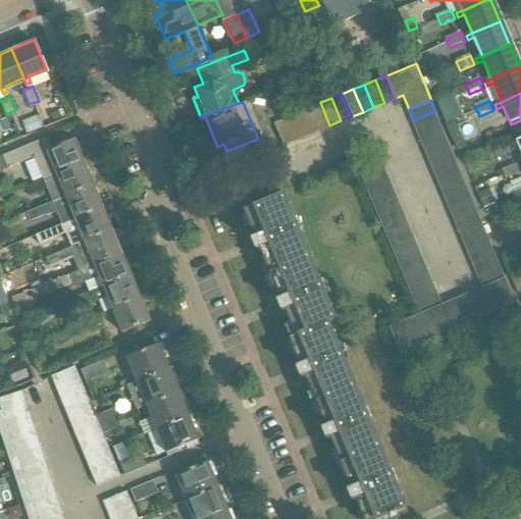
[(318,130),(329,125),(320,102),(309,107),(318,130)]
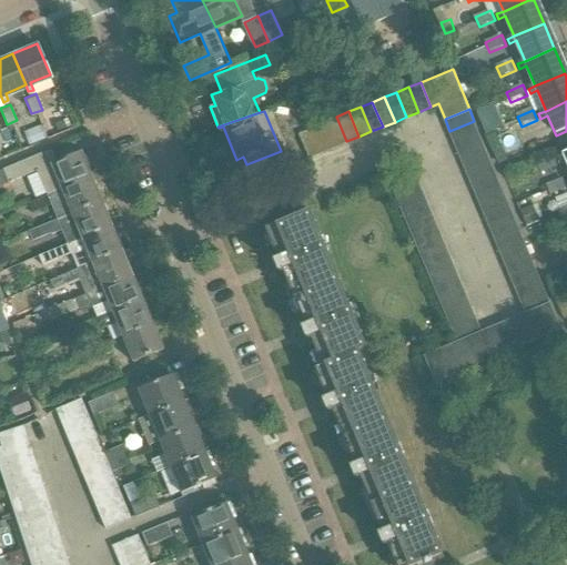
[(56,122),(59,130),(71,125),(68,117),(56,122)]
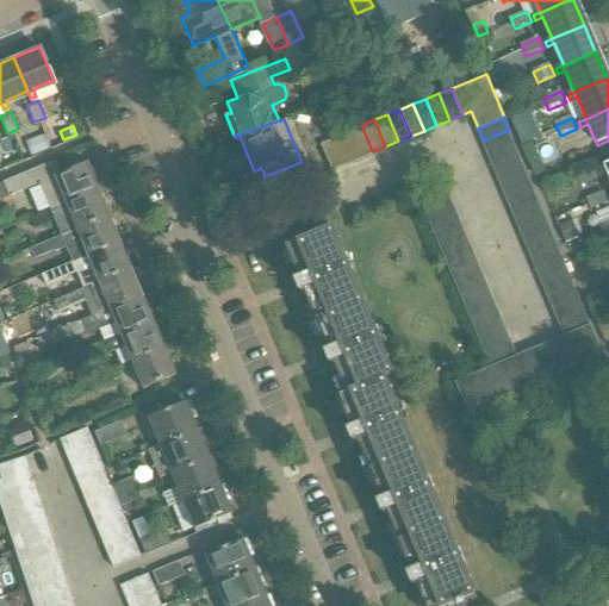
[(359,157),(372,151),(361,125),(348,130),(359,157)]
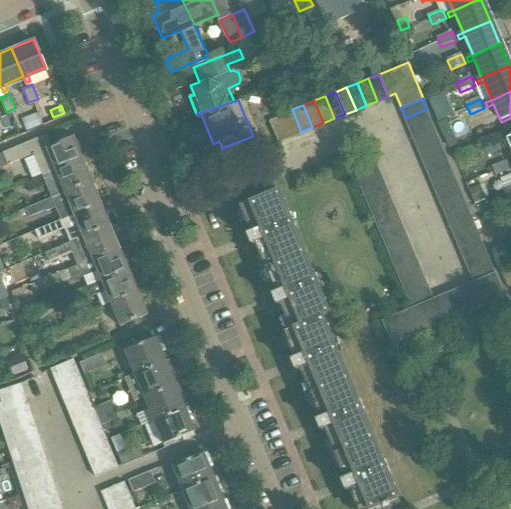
[(290,136),(301,132),(292,109),(281,114),(290,136)]
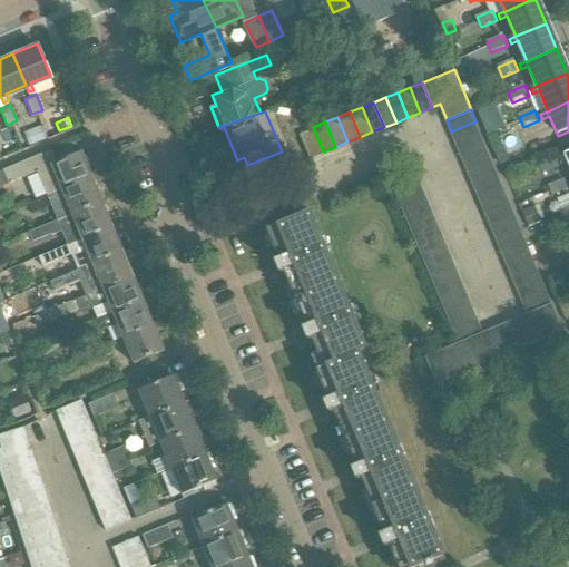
[(476,121),(451,132),(457,144),(481,133),(476,121)]
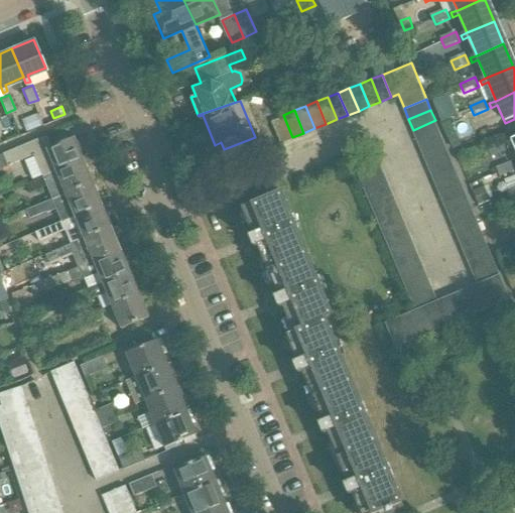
[(23,118),(27,130),(43,124),(38,112),(23,118)]
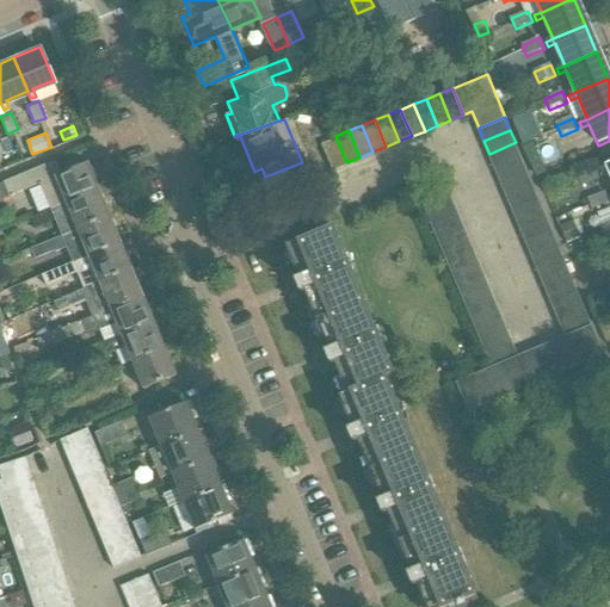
[(346,162),(336,136),(322,141),(333,168),(346,162)]
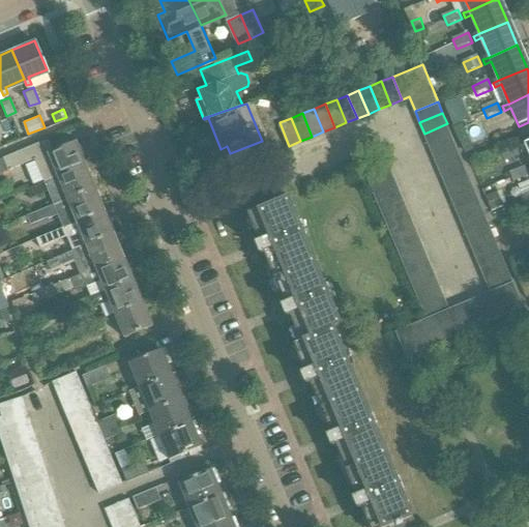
[(451,135),(447,123),(424,134),(430,145),(451,135)]
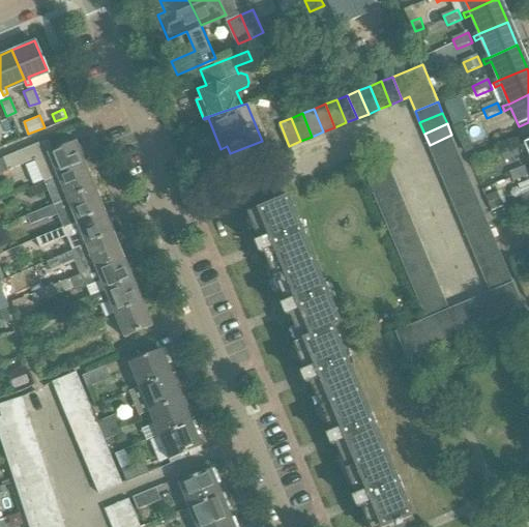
[(451,135),(430,145),(434,155),(457,146),(451,135)]
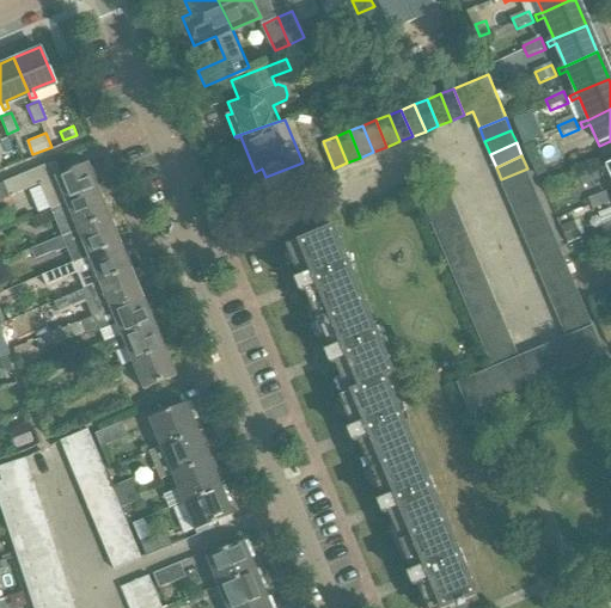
[(48,159),(0,177),(0,197),(41,182),(50,206),(52,206),(96,186),(85,159),(53,171),(48,159)]
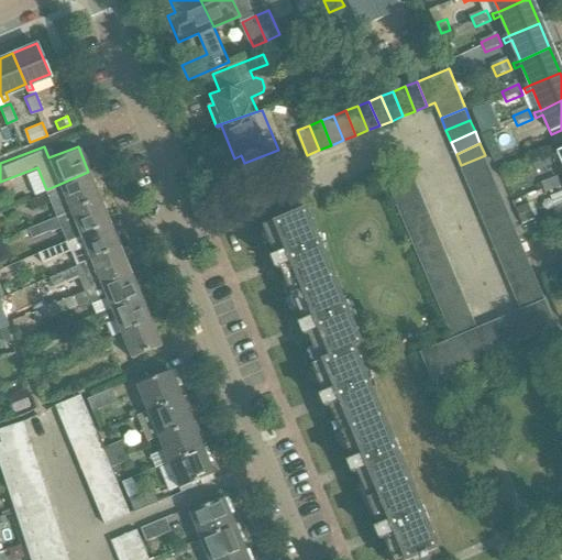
[(551,163),(547,153),(531,160),(536,169),(551,163)]
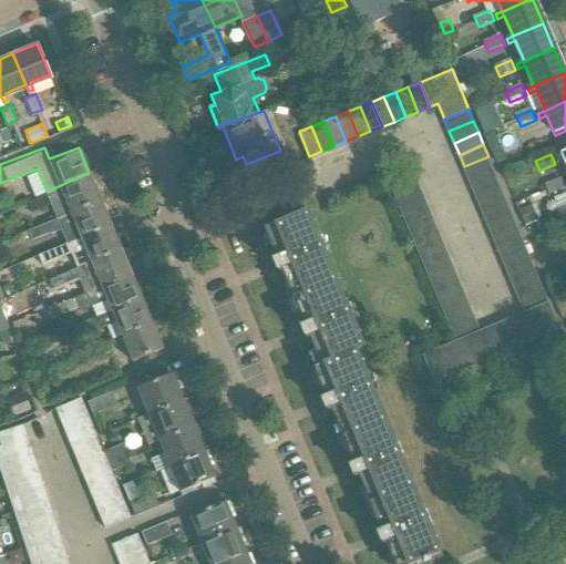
[(489,156),(464,166),(470,178),(494,168),(489,156)]
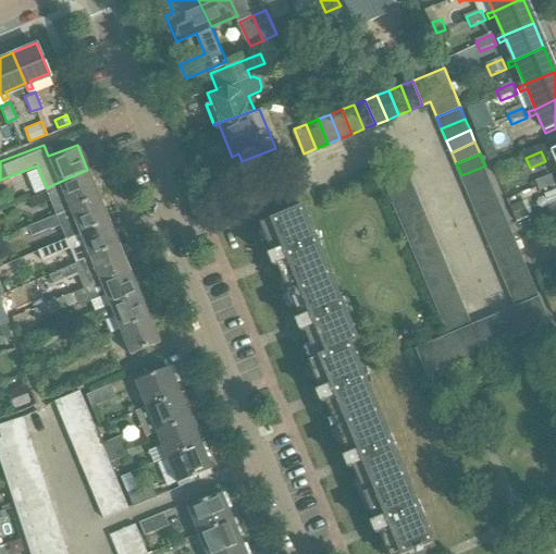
[(485,165),(461,175),(466,187),(490,177),(485,165)]
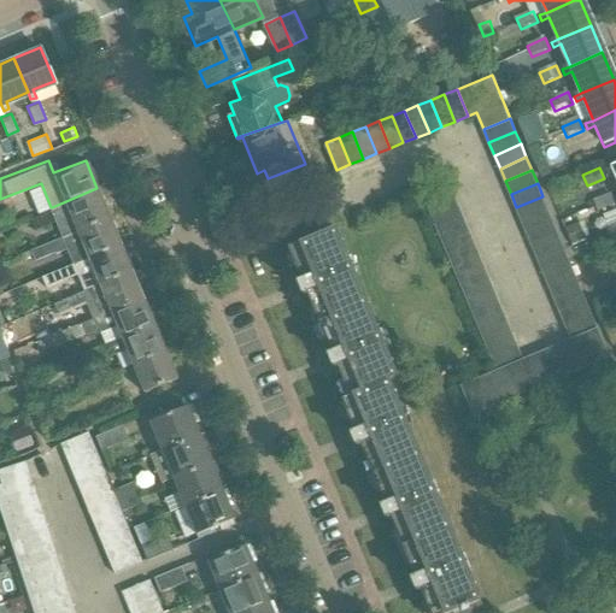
[(451,187),(424,198),(430,210),(457,199),(451,187)]
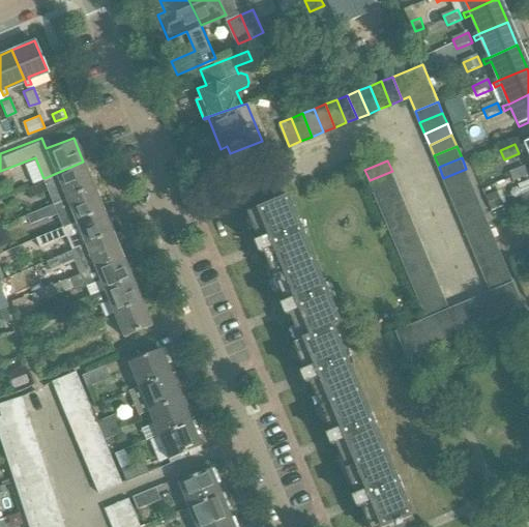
[(83,162),(45,178),(45,179),(27,186),(31,197),(49,188),(54,201),(92,184),(83,162)]
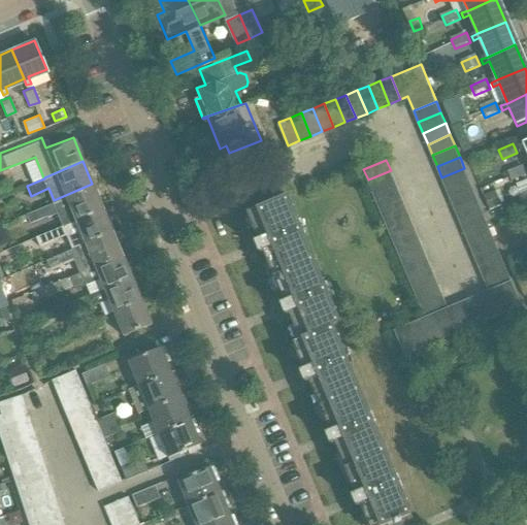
[(526,172),(522,163),(507,169),(511,179),(526,172)]
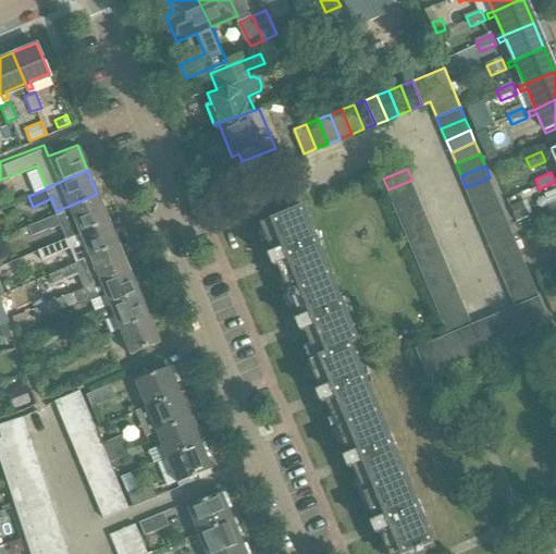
[(490,177),(466,187),(471,199),(495,189),(490,177)]
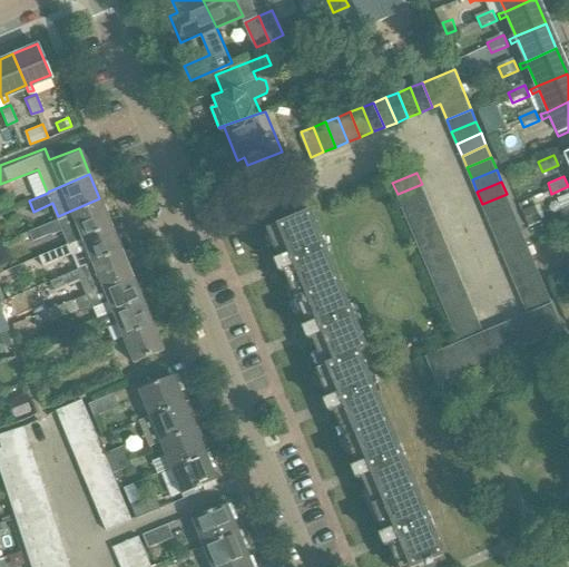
[(402,206),(427,196),(422,184),(398,194),(402,206)]
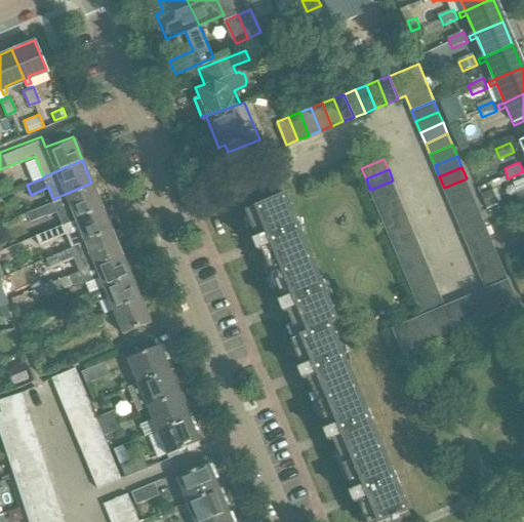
[(467,178),(444,188),(449,199),(471,190),(467,178)]
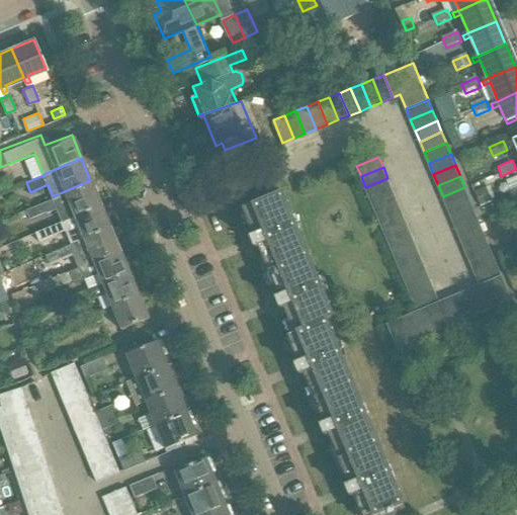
[(370,198),(393,189),(388,178),(365,187),(370,198)]
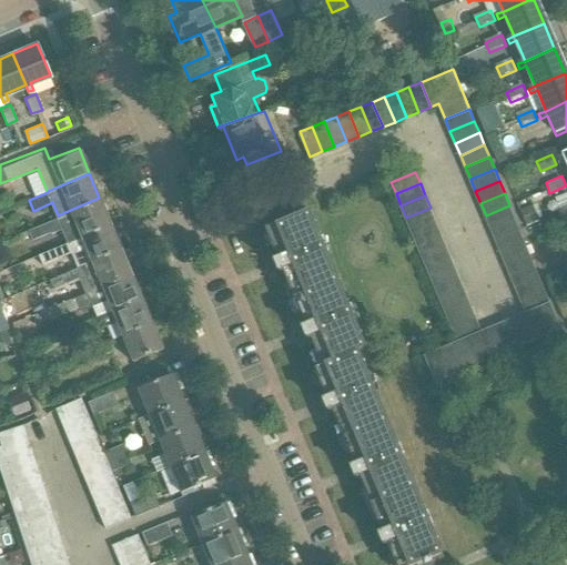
[(99,198),(58,215),(59,218),(30,229),(33,239),(52,231),(52,232),(63,228),(68,240),(110,223),(99,198)]
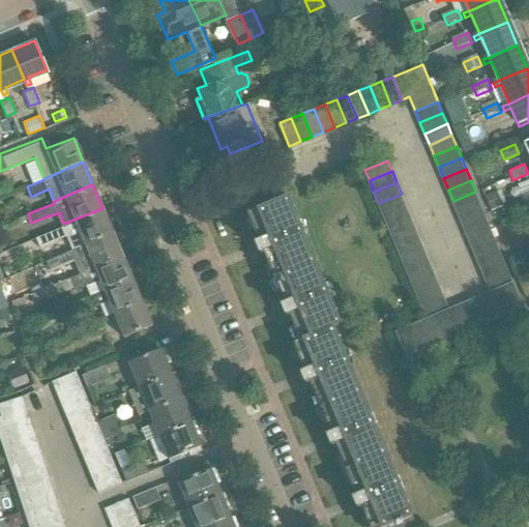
[(528,188),(519,194),(523,204),(528,201),(528,188)]
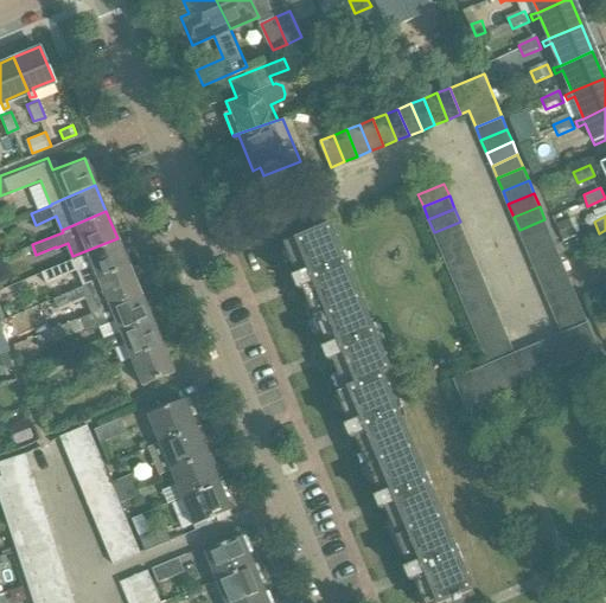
[(563,238),(576,232),(571,217),(556,223),(563,238)]
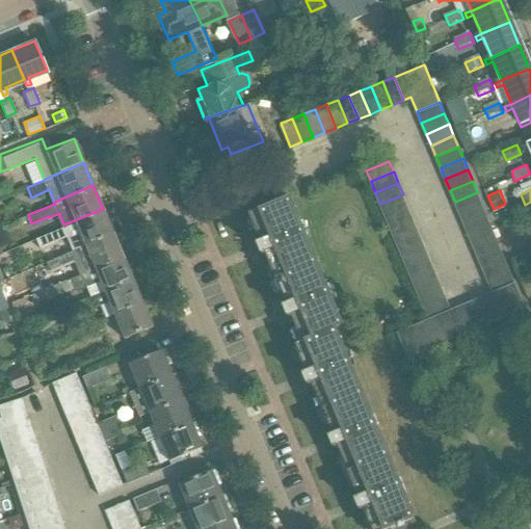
[(477,192),(455,202),(459,213),(482,203),(477,192)]
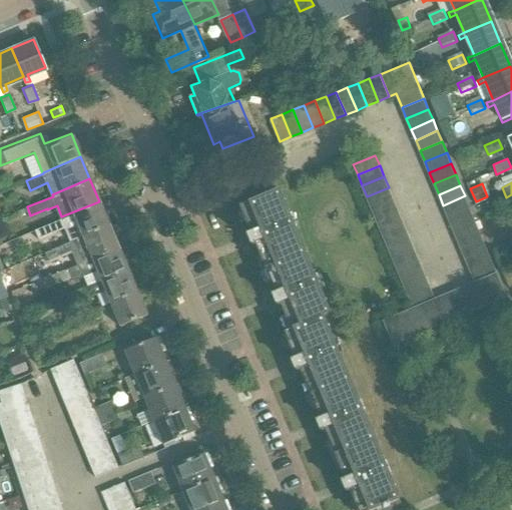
[(371,207),(394,198),(389,187),(367,196),(371,207)]
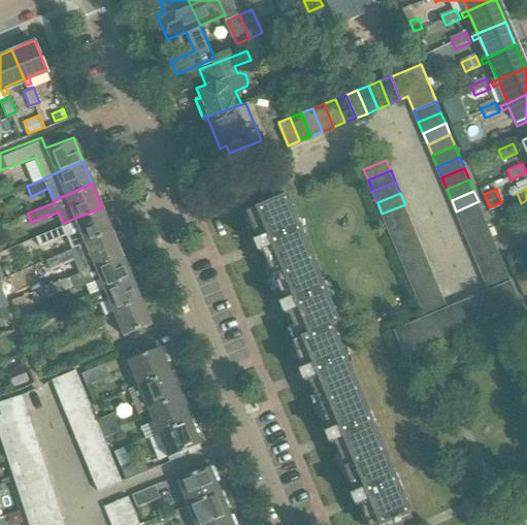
[(274,274),(314,258),(288,195),(248,211),(259,238),(257,239),(261,250),(264,249),(274,274)]
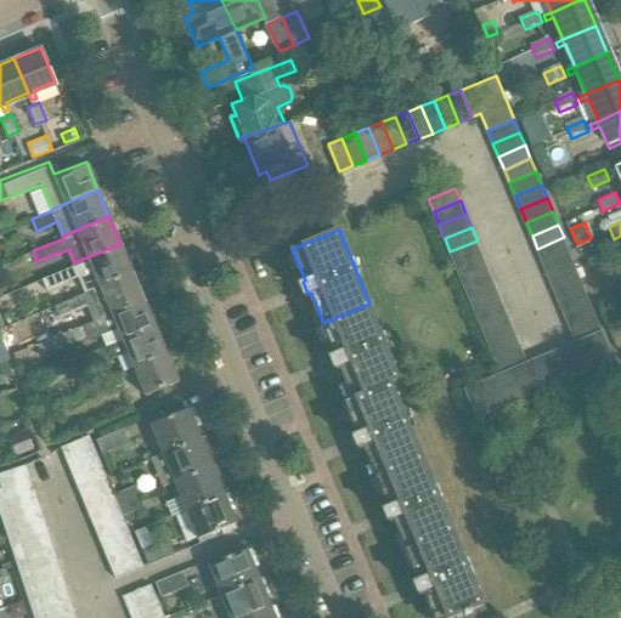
[(564,237),(537,249),(543,262),(570,250),(564,237)]
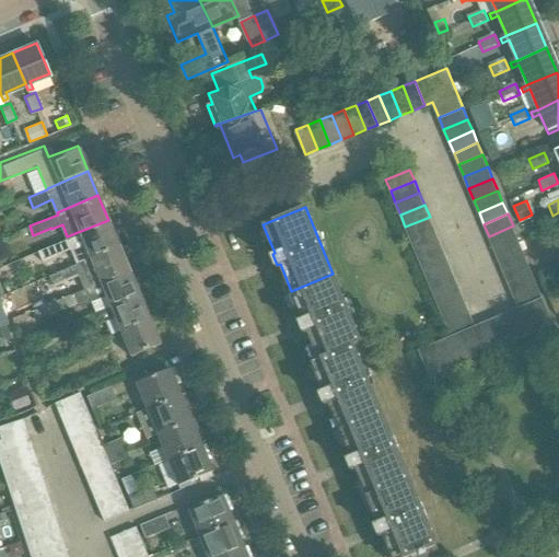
[(410,239),(434,228),(430,217),(405,227),(410,239)]
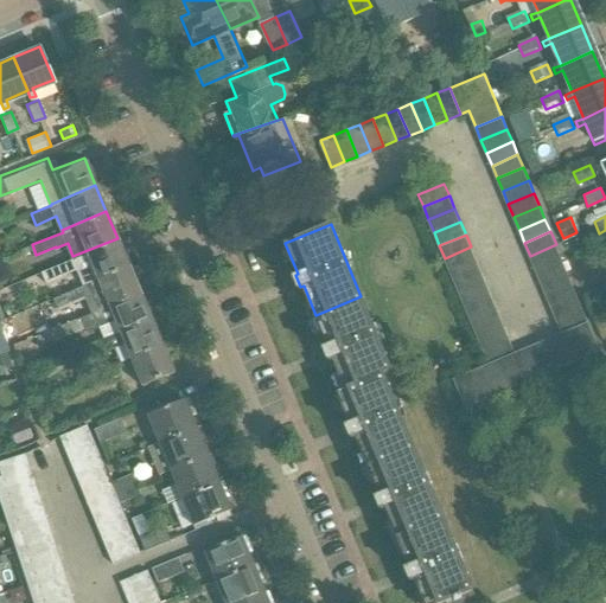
[(117,238),(72,256),(42,269),(46,281),(77,268),(84,284),(97,278),(97,276),(128,263),(117,238)]
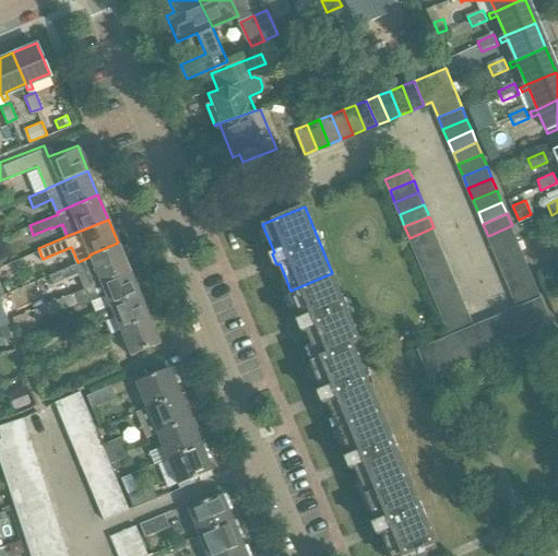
[(512,225),(488,236),(493,247),(517,237),(512,225)]
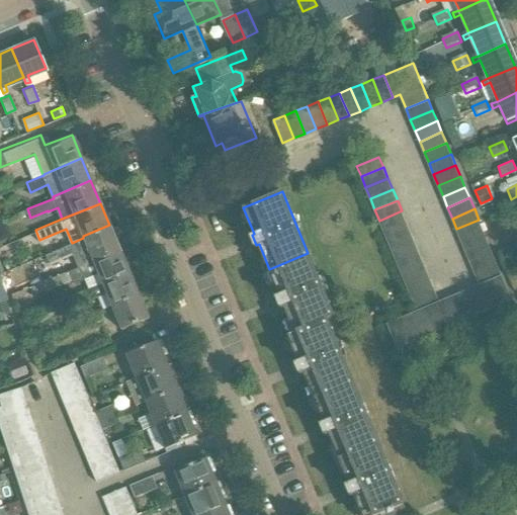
[(384,232),(407,222),(402,210),(379,221),(384,232)]
